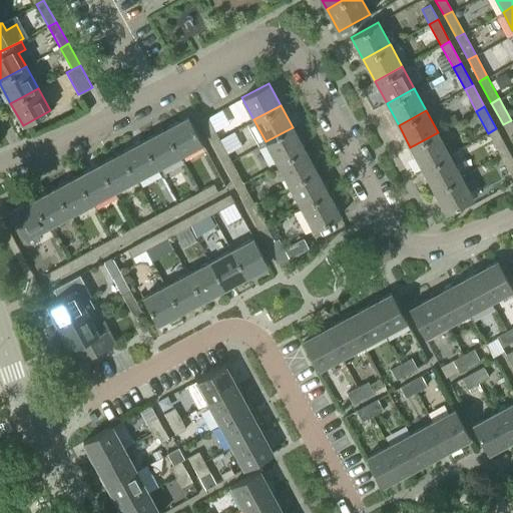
[(202,142),(192,124),(187,115),(166,127),(180,154),(202,142)]
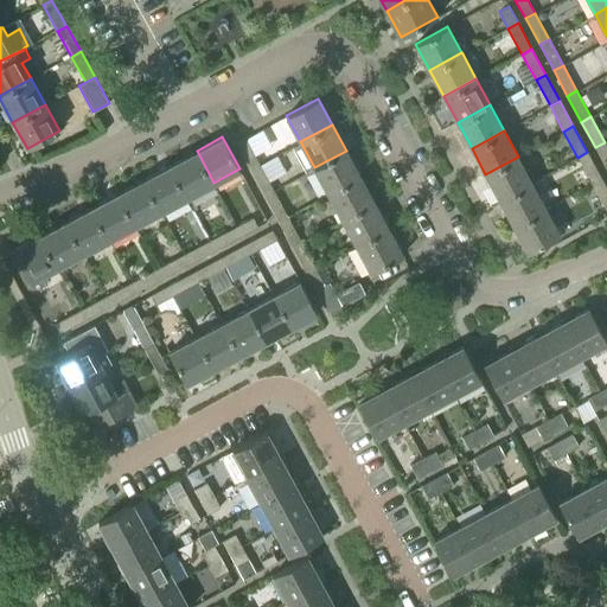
[(250,170),(260,164),(246,138),(236,142),(250,170)]
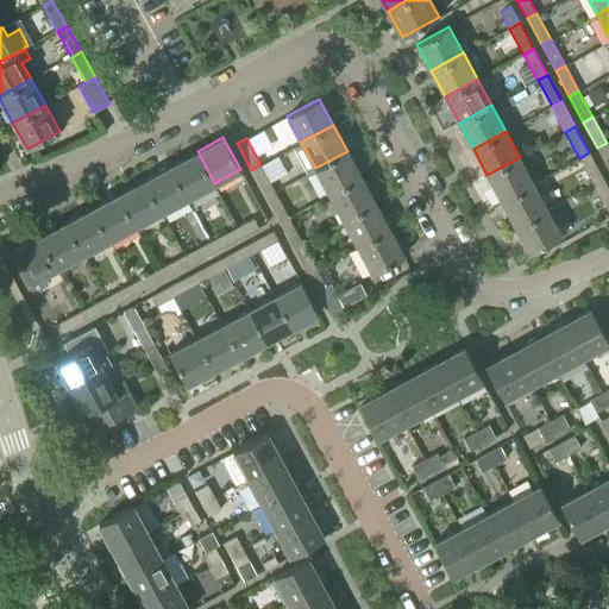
[(608,170),(608,148),(607,143),(597,148),(608,170)]
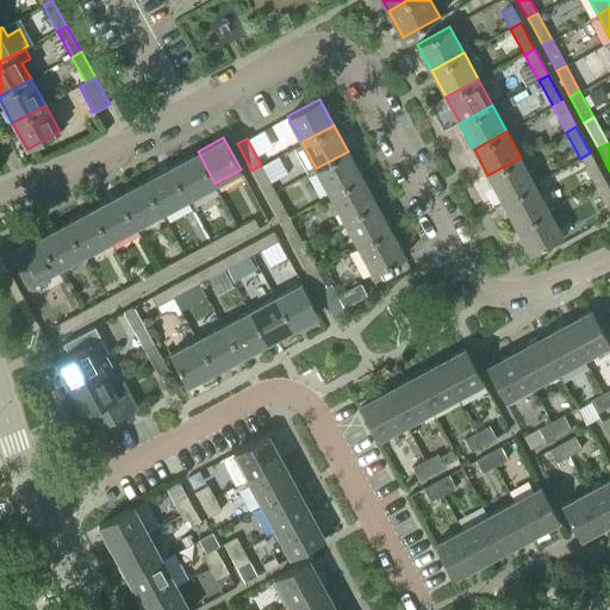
[(188,198),(215,184),(198,151),(172,166),(188,198)]
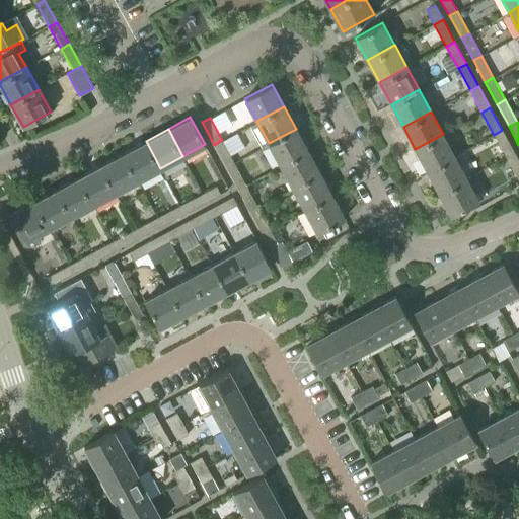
[(308,151),(296,129),(269,143),(281,165),(308,151)]
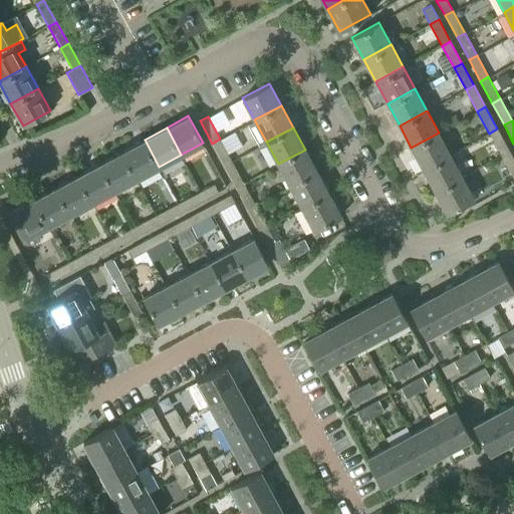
[(451,155),(450,154),(439,133),(411,148),(423,170),(451,155)]
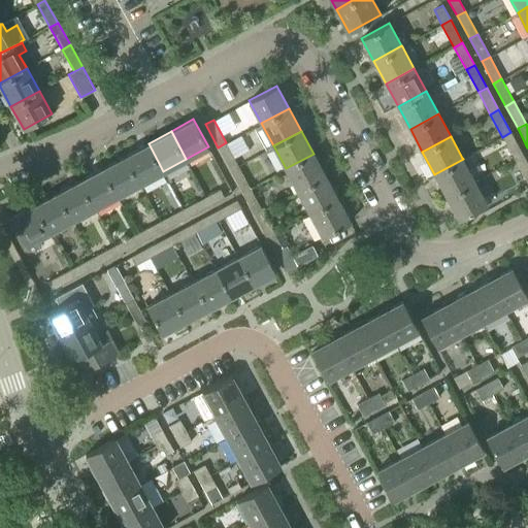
[(238,165),(227,143),(226,142),(218,147),(229,170),(238,165)]
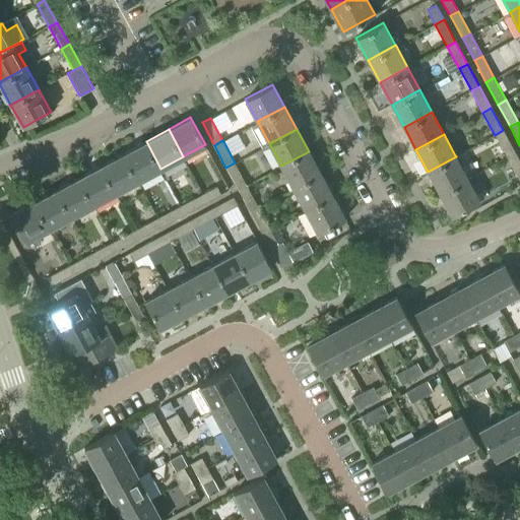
[(138,181),(160,169),(146,141),(124,153),(138,181)]
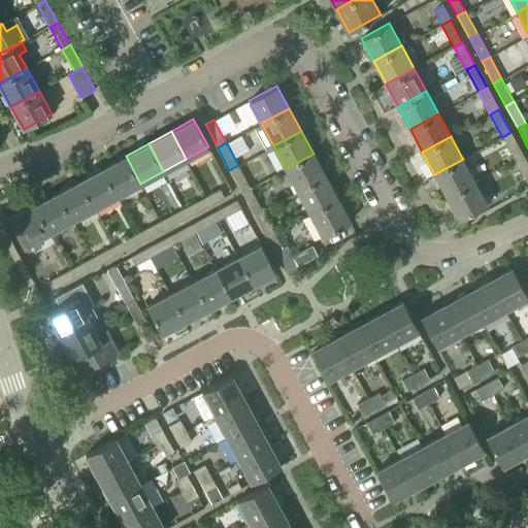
[(326,175),(314,154),(286,168),(298,191),(326,175)]
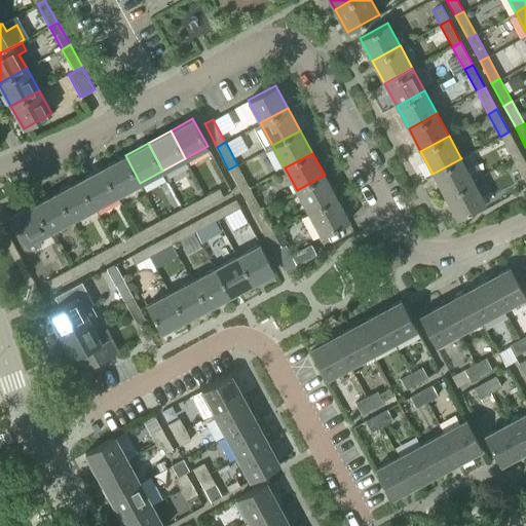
[(525,182),(525,181),(525,163),(521,154),(513,158),(525,182)]
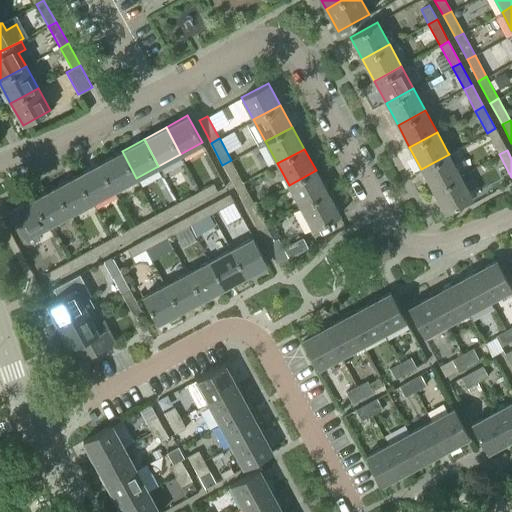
[(114,190),(136,178),(122,151),(100,162),(114,190)]
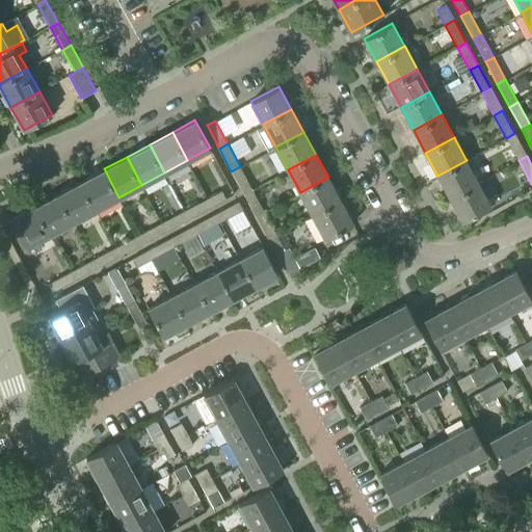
[(478,183),(478,182),(467,160),(437,176),(450,198),(478,183)]
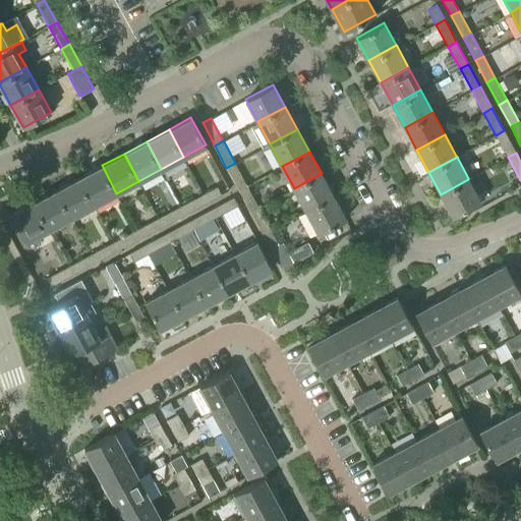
[(238,189),(247,185),(235,163),(226,168),(238,189)]
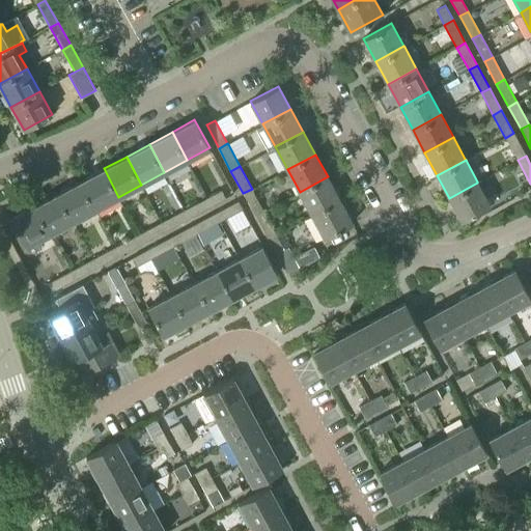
[(95,210),(118,197),(104,168),(81,180),(95,210)]
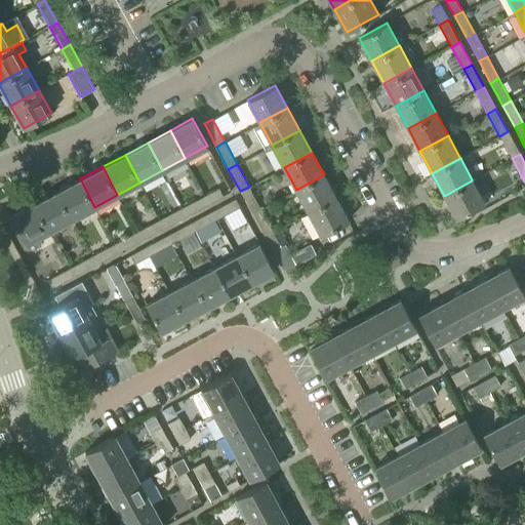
[(336,198),(335,197),(324,174),(296,190),(309,212),(336,198)]
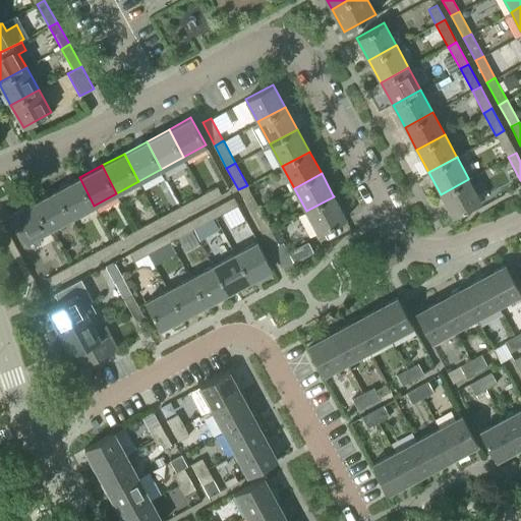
[(71,217),(94,206),(79,177),(57,189),(71,217)]
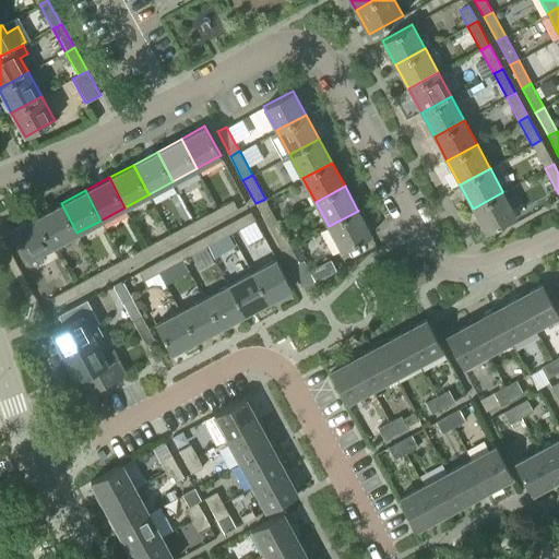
[(502,192),(473,209),(486,233),(515,216),(502,192)]
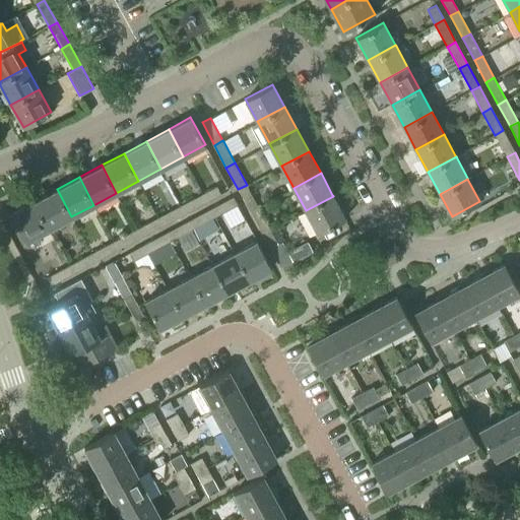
[(201,193),(206,201),(220,194),(216,185),(201,193)]
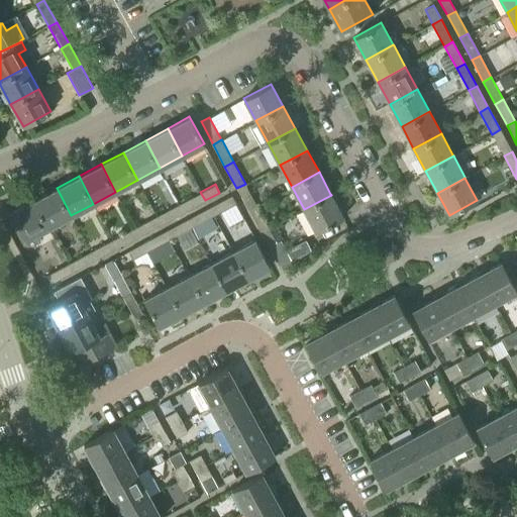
[(248,210),(256,205),(245,184),(236,188),(248,210)]
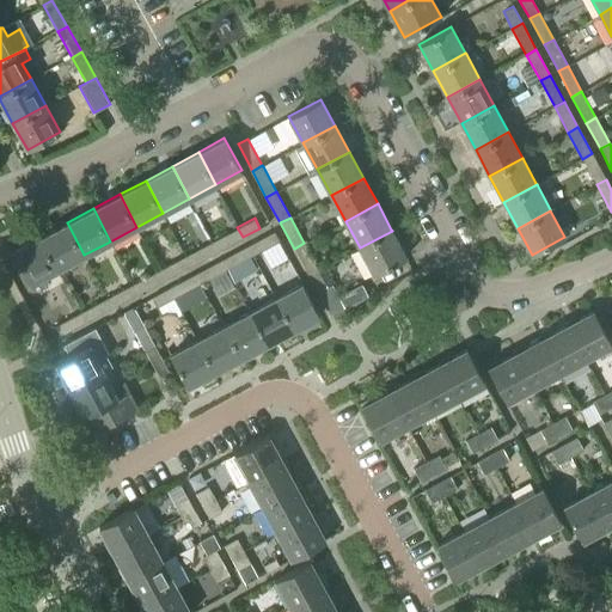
[(57,269),(84,255),(67,222),(41,237),(57,269)]
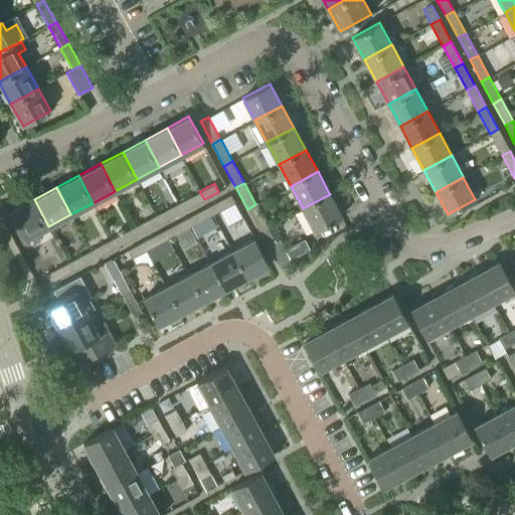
[(182,211),(204,199),(199,191),(178,203),(182,211)]
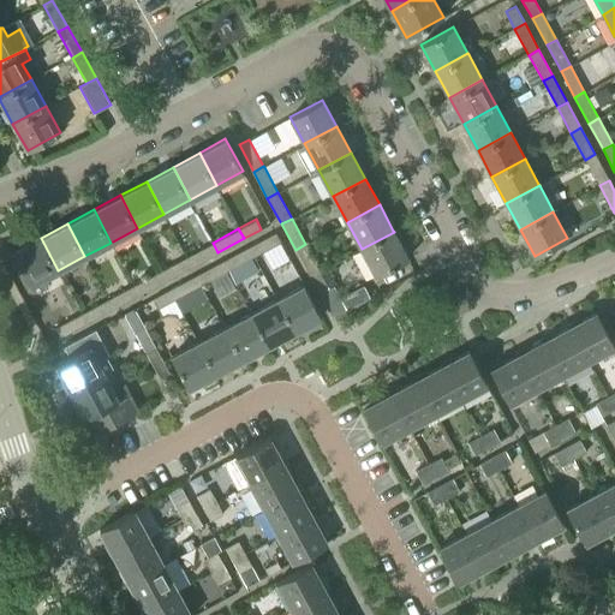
[(284,252),(279,243),(281,242),(275,232),(248,246),(254,256),(272,246),(276,256),(284,252)]
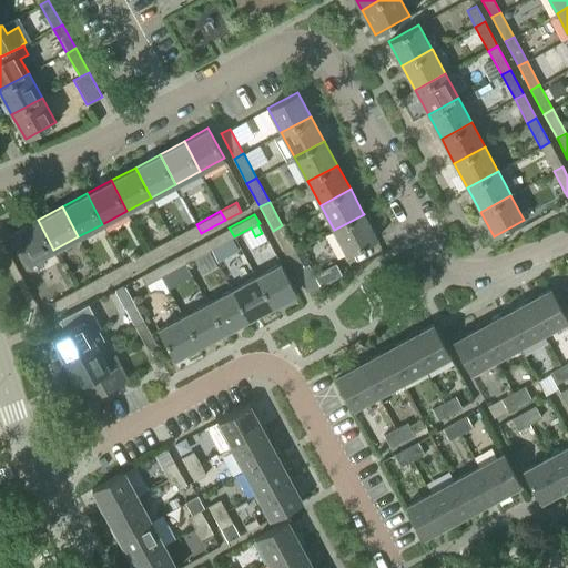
[(346,254),(377,239),(364,214),(334,230),(346,254)]
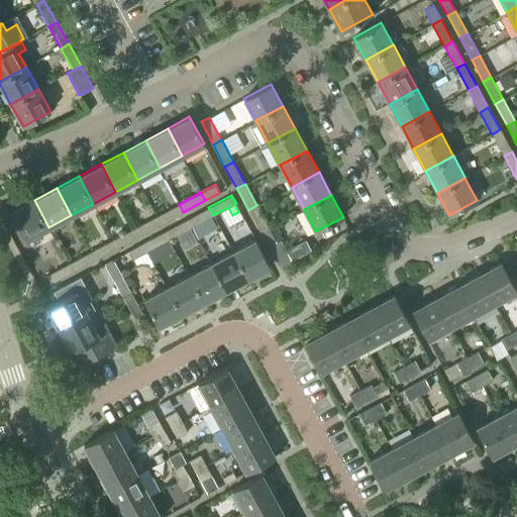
[(26,239),(48,227),(34,200),(11,212),(26,239)]
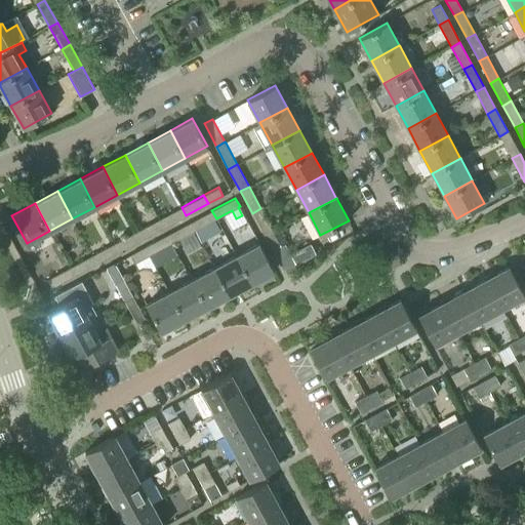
[(163,228),(186,215),(182,207),(159,219),(163,228)]
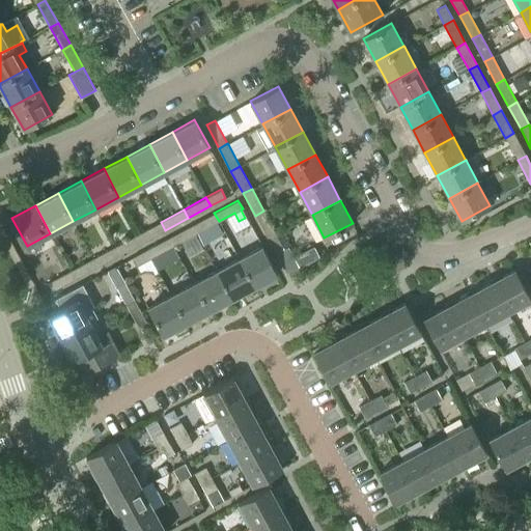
[(268,239),(276,233),(263,211),(255,216),(268,239)]
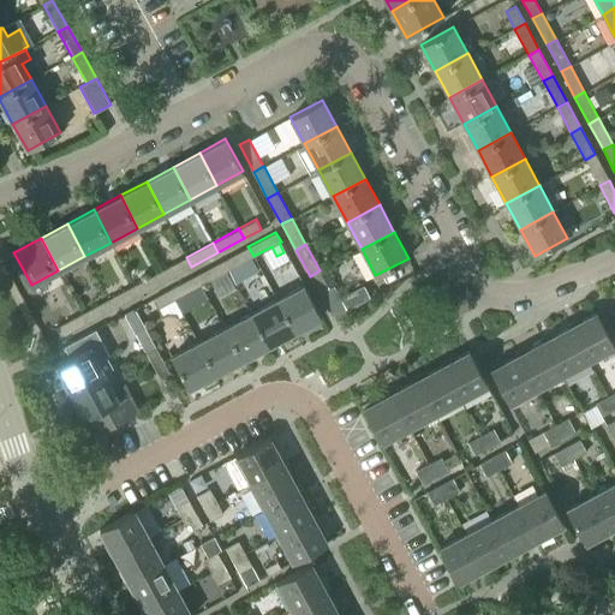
[(249,260),(254,256),(248,246),(222,261),(227,270),(228,269),(237,285),(257,274),(249,260)]
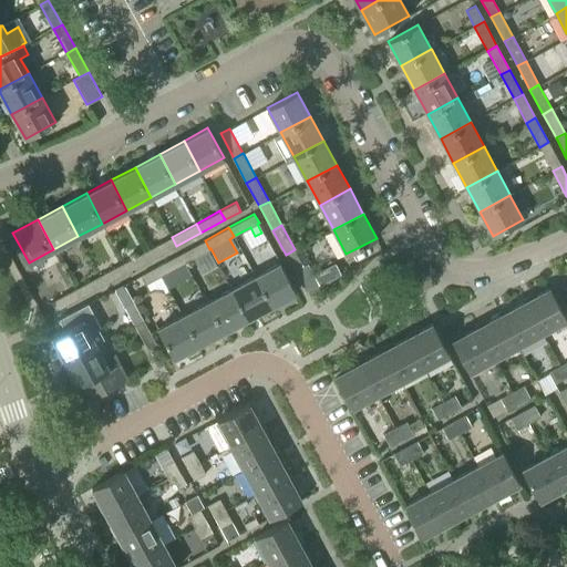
[(153,258),(176,246),(172,237),(147,249),(153,258)]
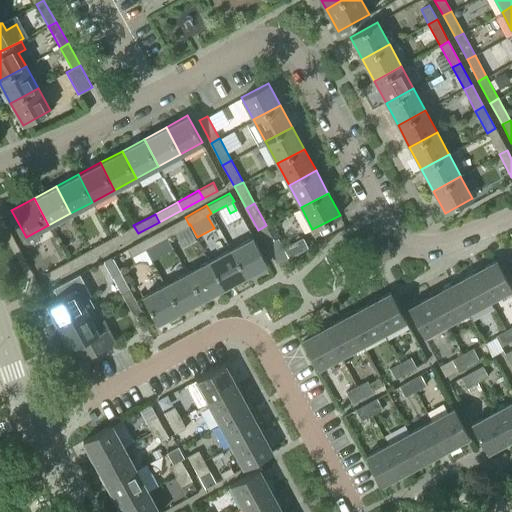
[(167,237),(189,225),(185,217),(163,228),(167,237)]
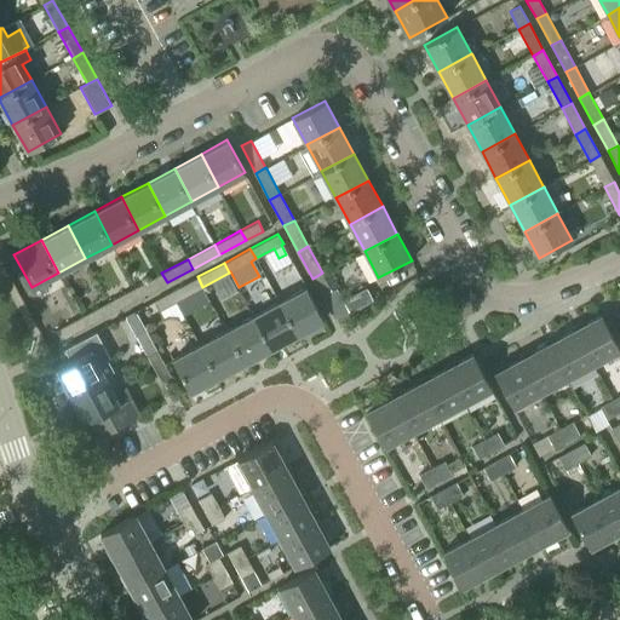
[(343,300),(336,287),(339,286),(332,271),(323,275),(322,273),(313,279),(333,319),(349,310),(369,299),(365,290),(343,300)]
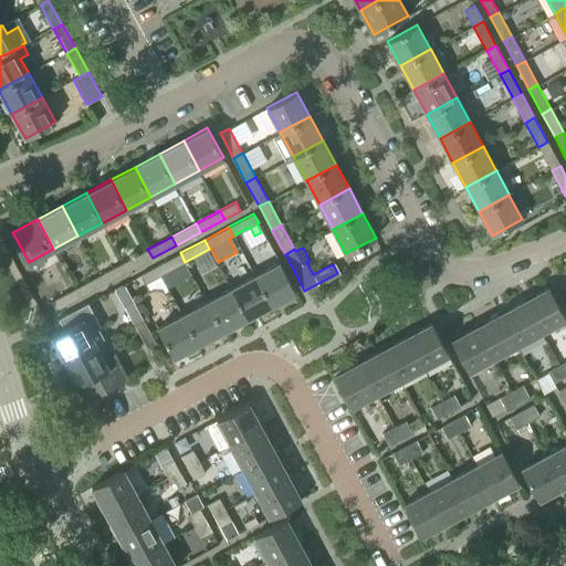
[(128,271),(153,258),(147,249),(123,262),(128,271)]
